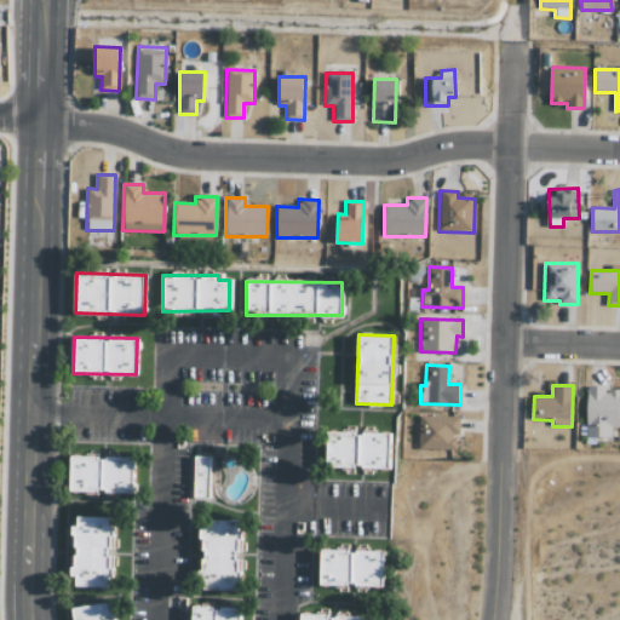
[(619,411),(619,390),(604,390),(604,386),(587,385),(586,437),(610,438),(610,428),(619,428),(619,411)]
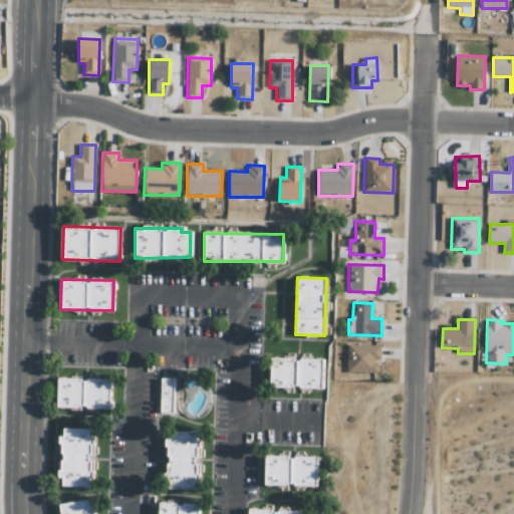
[(380,359),(380,345),(347,344),(346,372),(376,373),(377,359),(380,359)]
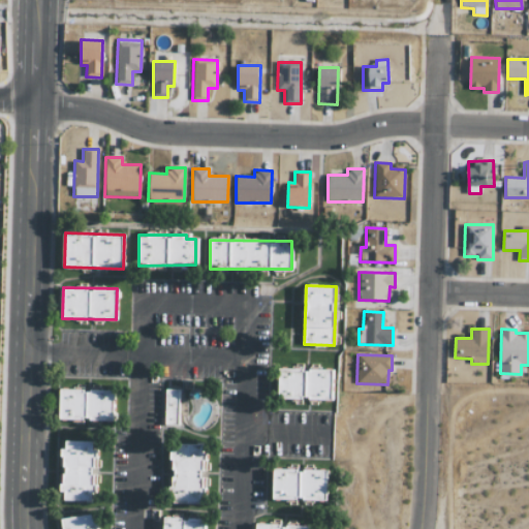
[(279,369),(279,398),(333,400),(334,370),(279,369)]
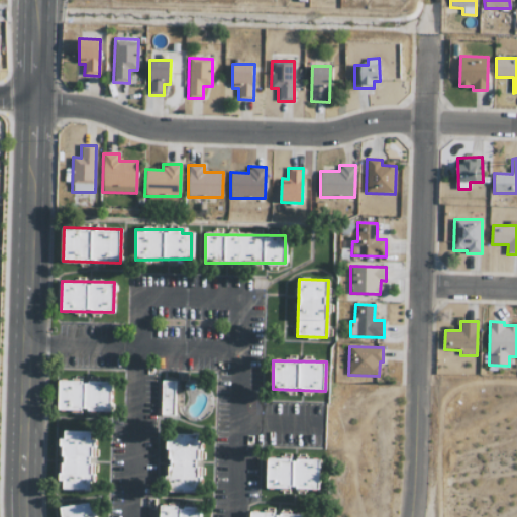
[(175,416),(176,381),(162,380),(161,415),(175,416)]
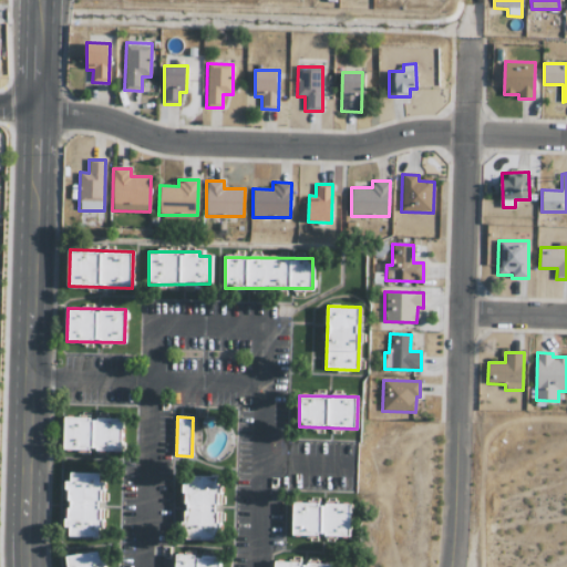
[(63,450),(122,451),(122,419),(64,418),(63,450)]
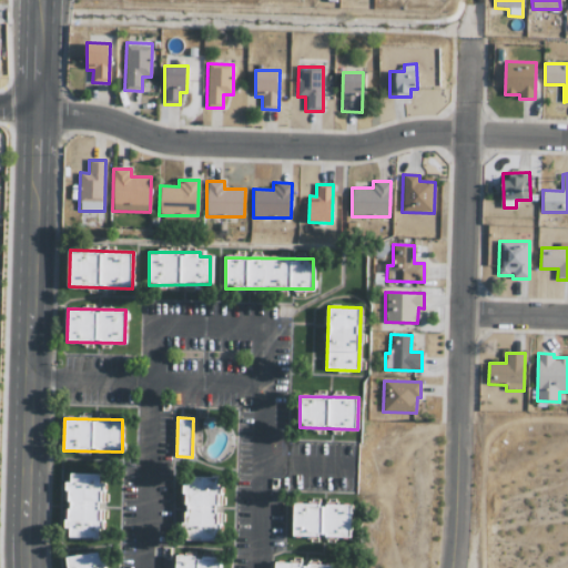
[(100,538),(101,474),(71,474),(70,482),(68,482),(67,538),(100,538)]
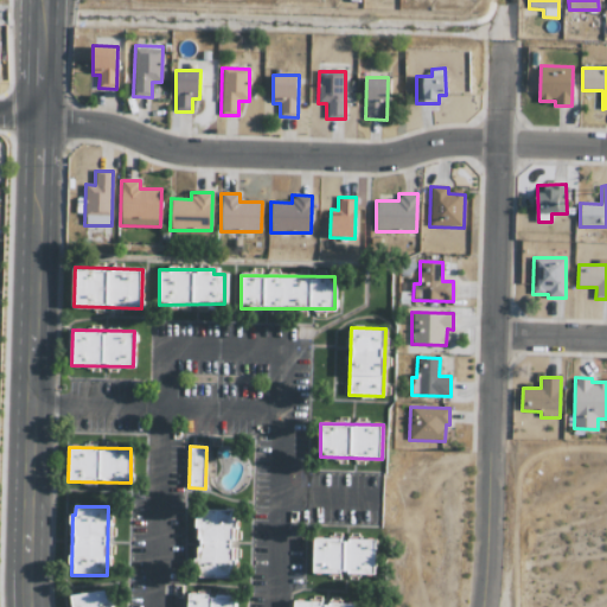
[(197,577),(232,577),(232,521),(227,521),(227,511),(211,511),(211,518),(198,518),(197,577)]
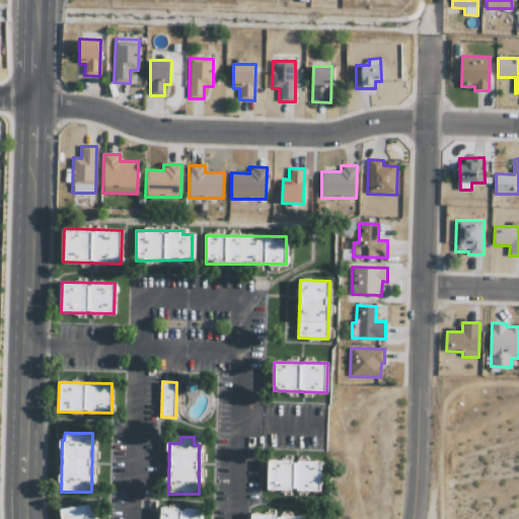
[(321,491),(321,461),(269,460),(268,490),(321,491)]
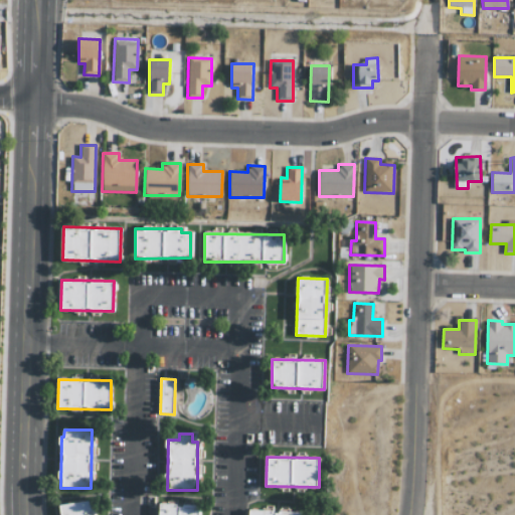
[(60,505),(61,514),(94,514),(92,501),(60,505)]
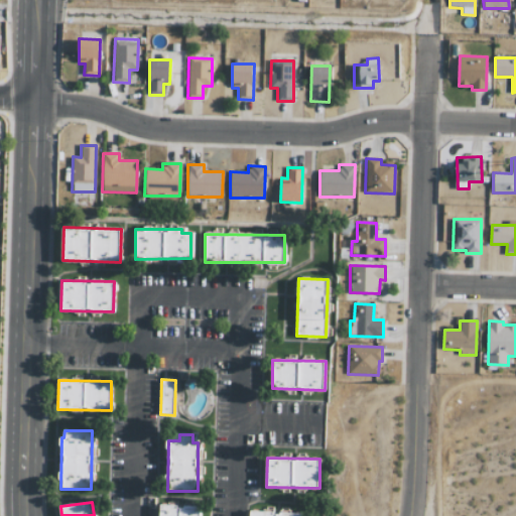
[(199,515),(200,508),(176,507),(176,505),(160,504),(159,515),(199,515)]
